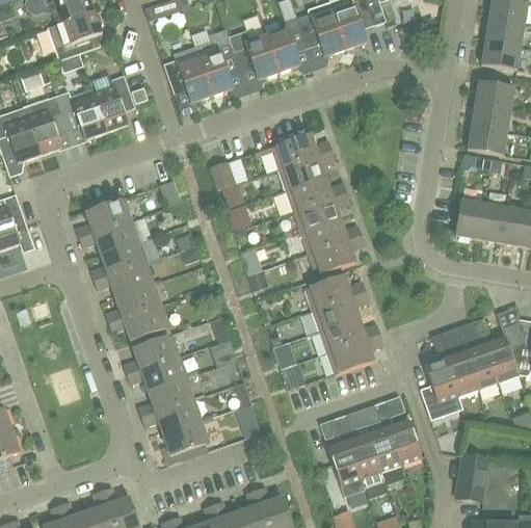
[(95,10),(90,0),(27,0),(26,2),(28,10),(36,14),(44,11),(53,14),(57,23),(95,10)]
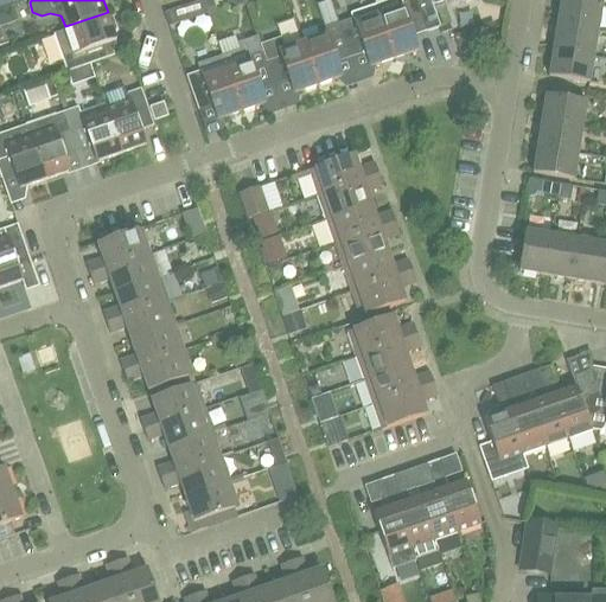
[(427,29),(416,0),(382,0),(376,2),(380,13),(394,56),(419,47),(414,33),(427,29)]
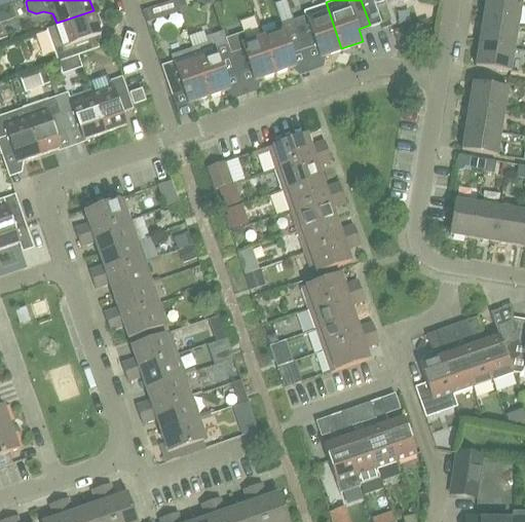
[(361,0),(370,25),(381,21),(375,1),(378,0),(361,0)]
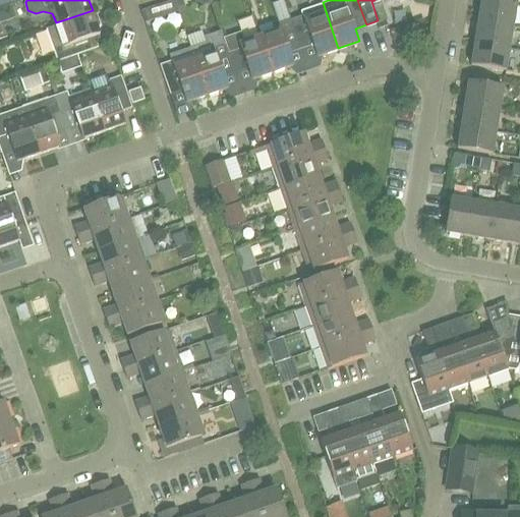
[(513,23),(517,2),(505,0),(480,0),(478,18),(513,23)]
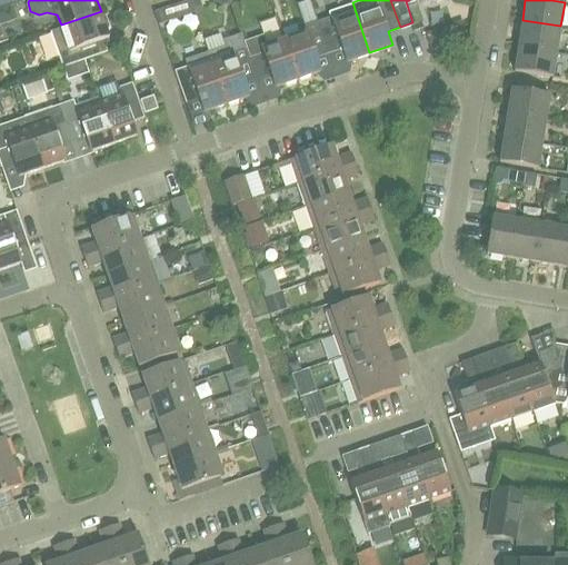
[(177,15),(172,2),(153,9),(158,21),(177,15)]
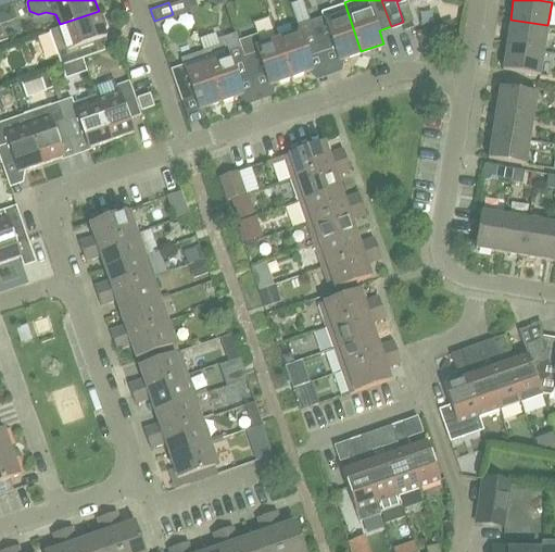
[(361,51),(348,12),(344,2),(322,10),(323,14),(311,17),(322,50),(333,46),(339,59),(361,51)]
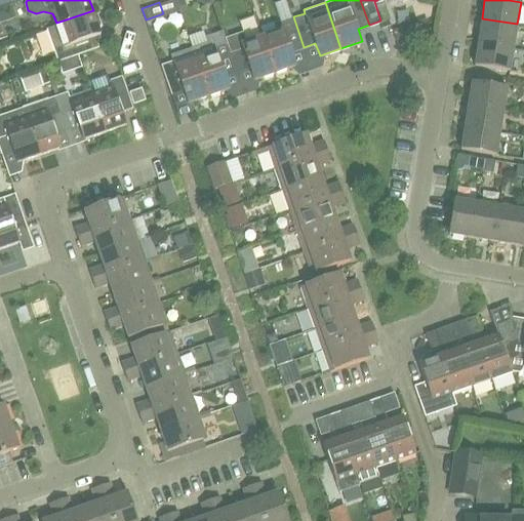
[(48,26),(55,46),(59,58),(92,48),(97,46),(95,41),(99,33),(101,32),(98,25),(102,22),(97,11),(93,10),(56,23),(48,26)]
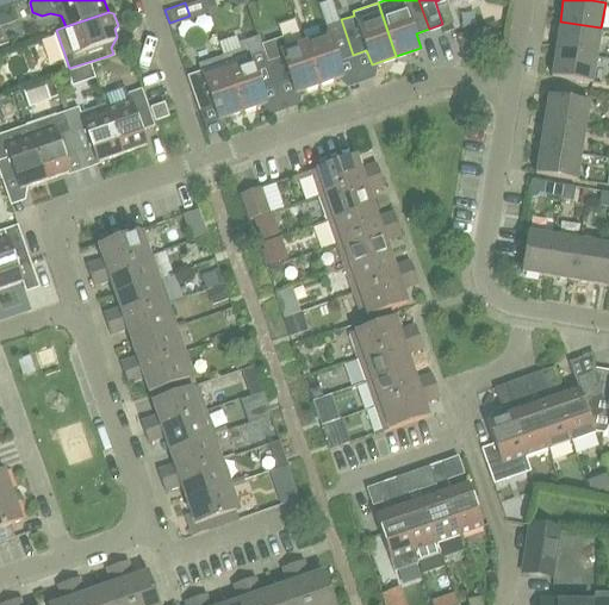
[(504,36),(498,18),(486,23),(492,41),(504,36)]
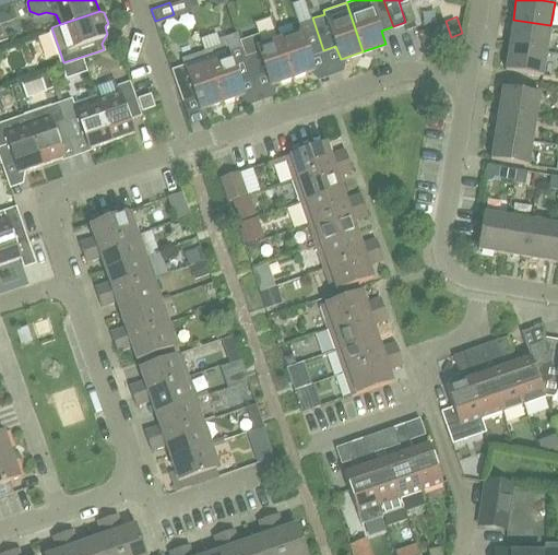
[(323,50),(312,18),(299,23),(301,28),(280,36),(293,75),(316,68),(311,55),(323,50)]
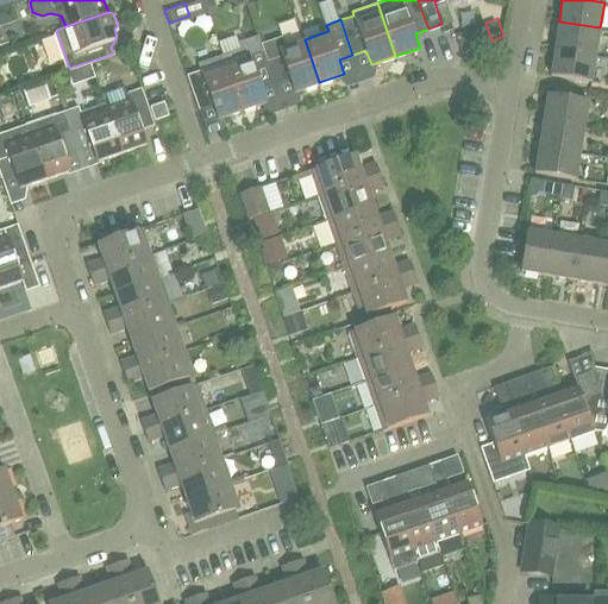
[(596,54),(600,27),(559,21),(555,46),(596,54)]
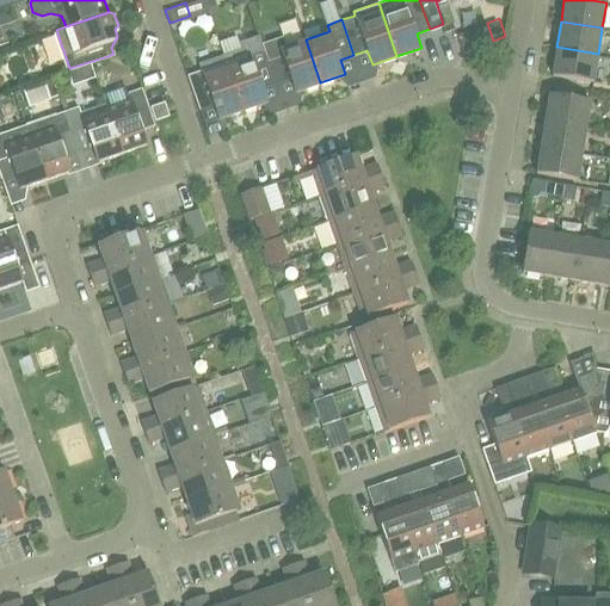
[(263,86),(277,81),(263,42),(260,33),(240,39),(242,45),(223,53),(244,109),(269,100),(263,86)]
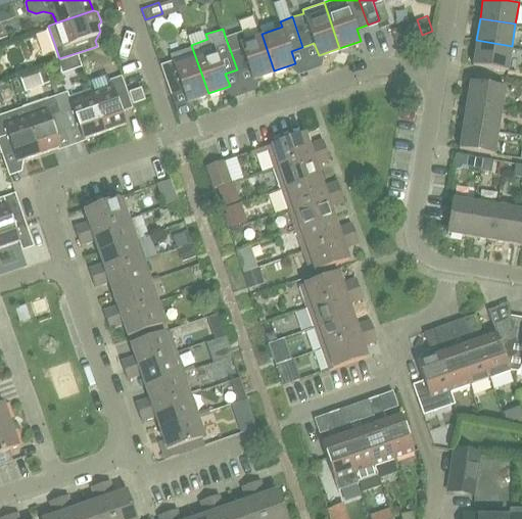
[(274,71),(262,34),(246,39),(243,30),(225,36),(237,69),(248,65),(252,78),(274,71)]
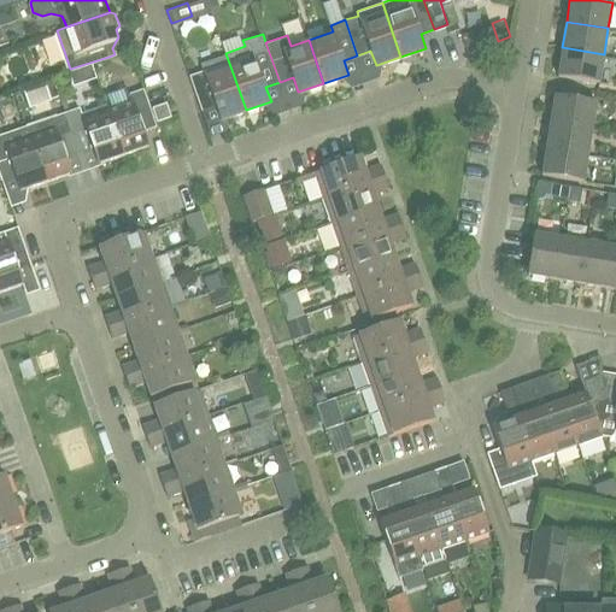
[(599,81),(604,54),(562,47),(558,74),(599,81)]
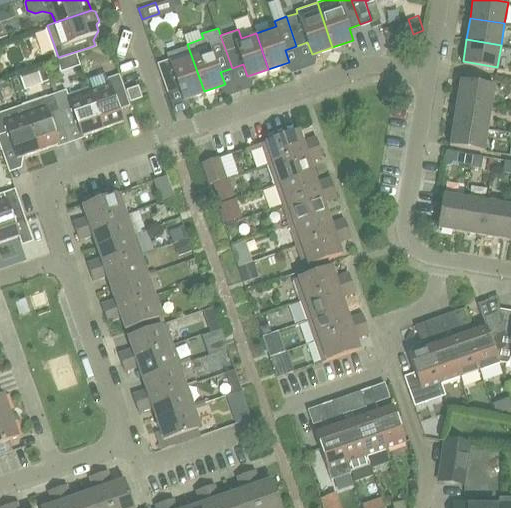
[(204,91),(187,44),(167,51),(169,57),(157,61),(168,90),(179,87),(183,99),(204,91)]
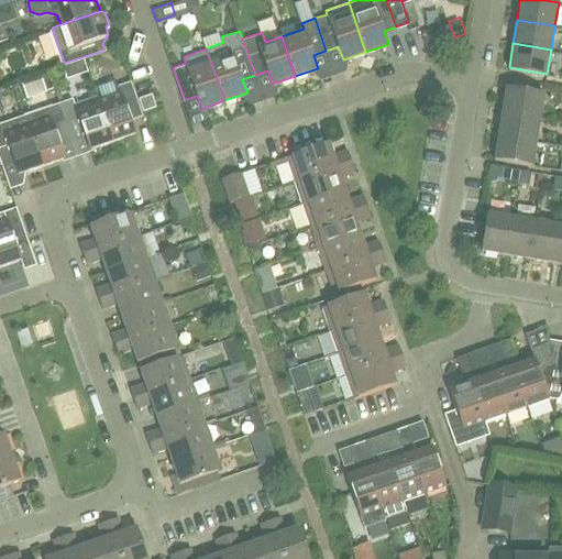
[(131,118),(143,113),(136,94),(131,79),(118,84),(116,77),(94,85),(97,95),(99,100),(112,140),(136,131),(131,118)]
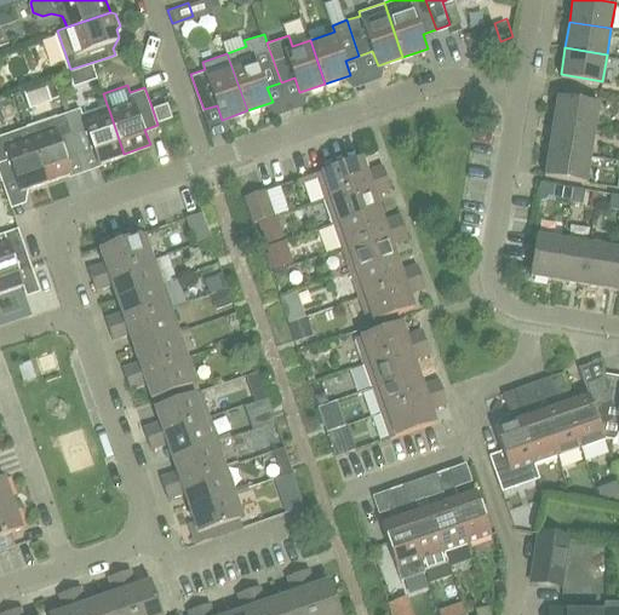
[(595,127),(600,101),(557,95),(554,120),(595,127)]
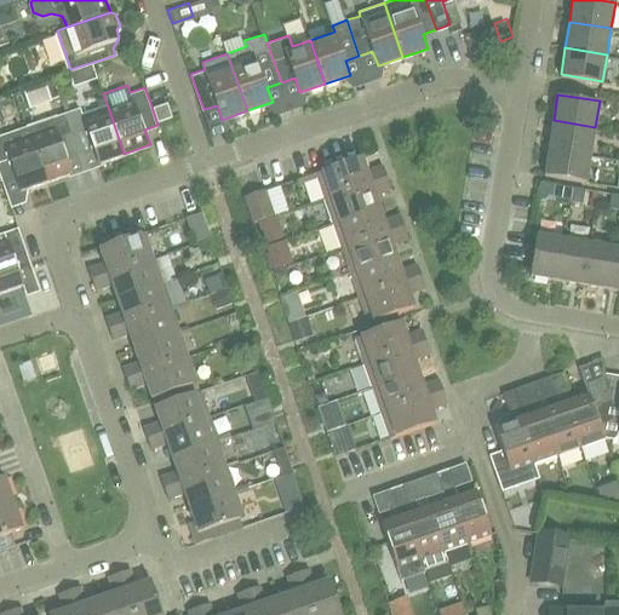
[(172,115),(167,101),(153,105),(158,120),(172,115)]
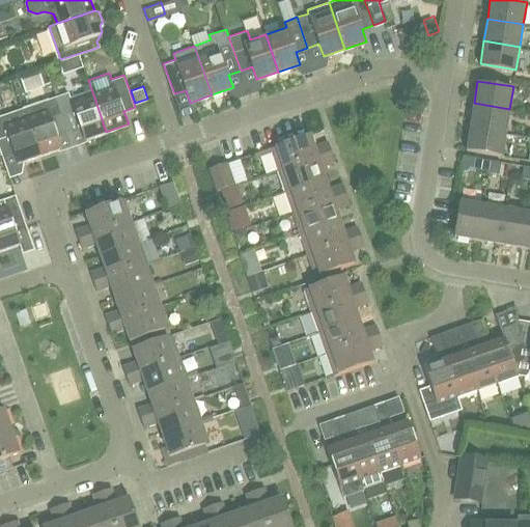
[(106,132),(93,94),(91,89),(71,96),(70,93),(57,98),(68,130),(80,127),(84,139),(106,132)]
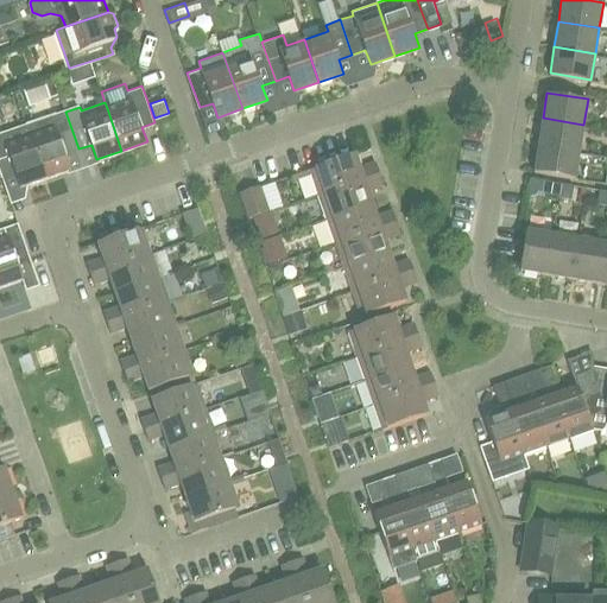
[(78,148),(65,112),(64,109),(26,124),(31,134),(45,177),(70,169),(65,153),(78,148)]
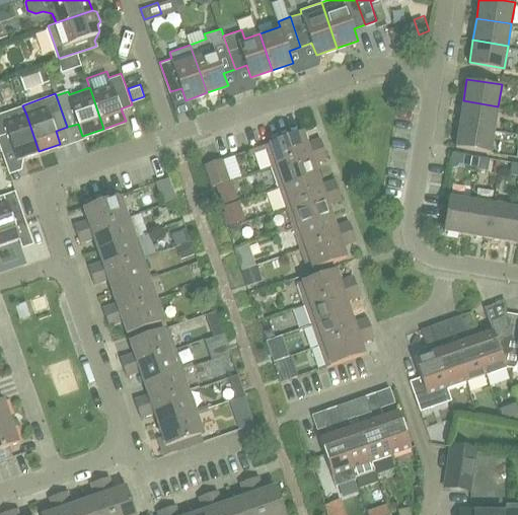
[(495,128),(498,106),(463,100),(459,123),(495,128)]
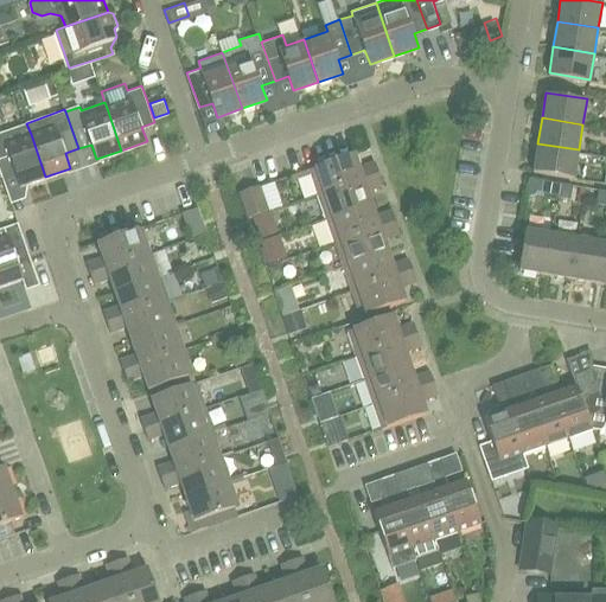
[(45,177),(31,134),(26,123),(0,132),(0,168),(2,175),(16,171),(20,185),(45,177)]
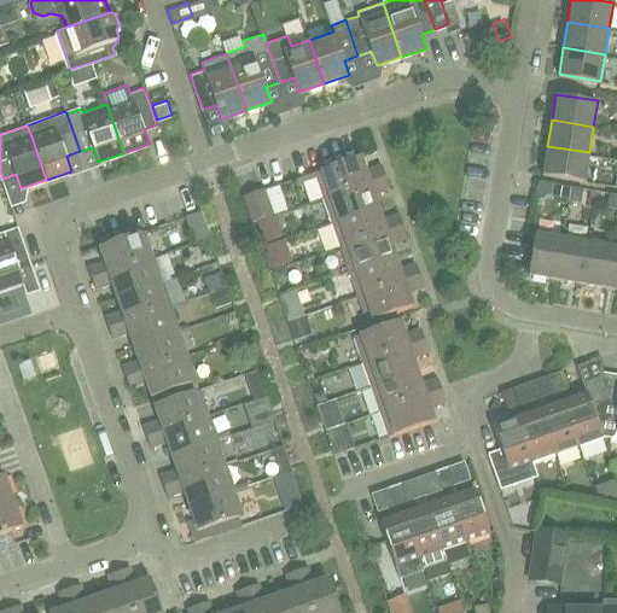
[(585,179),(589,152),(547,146),(543,173),(585,179)]
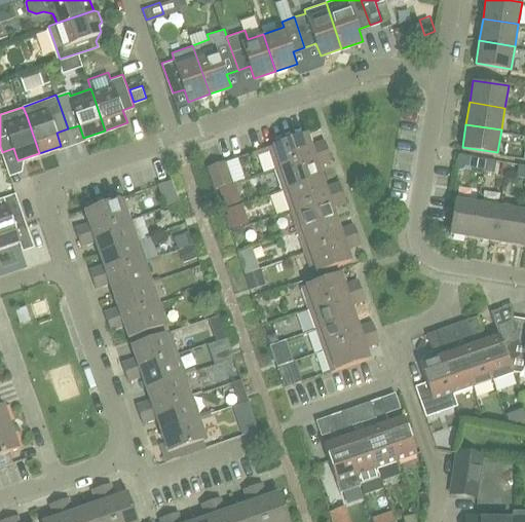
[(276,166),(328,148),(325,139),(311,143),(307,132),(268,145),(276,166)]
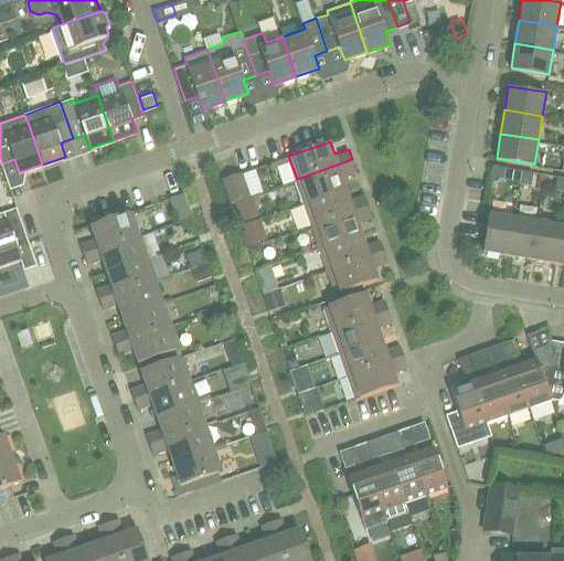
[(305,202),(346,187),(342,176),(357,170),(352,159),(297,179),(305,202)]
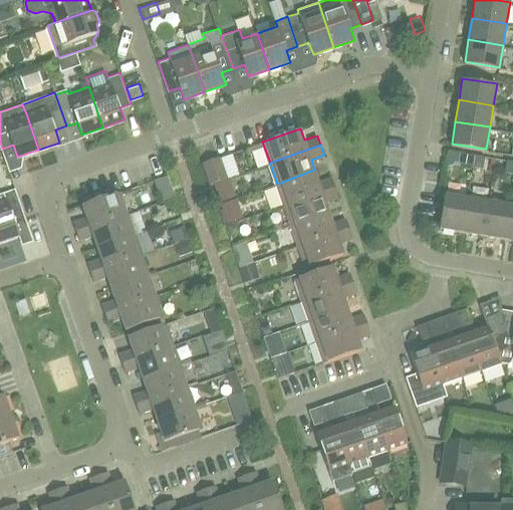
[(462,163),(473,165),(475,154),(464,152),(462,163)]
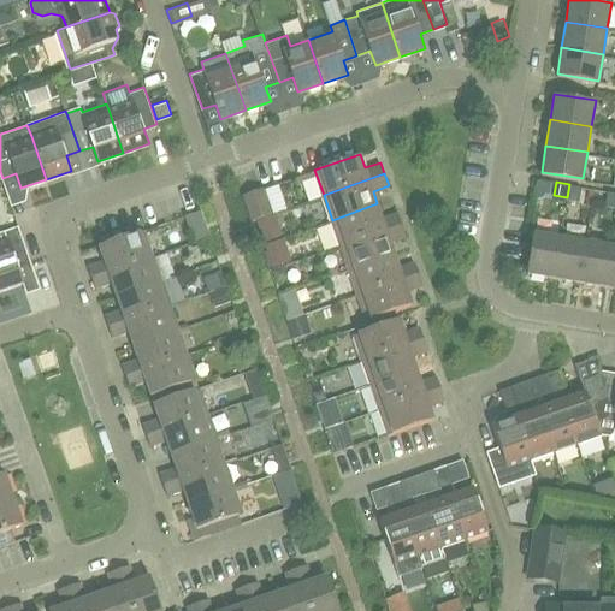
[(569,184),(567,197),(579,200),(581,185),(569,184)]
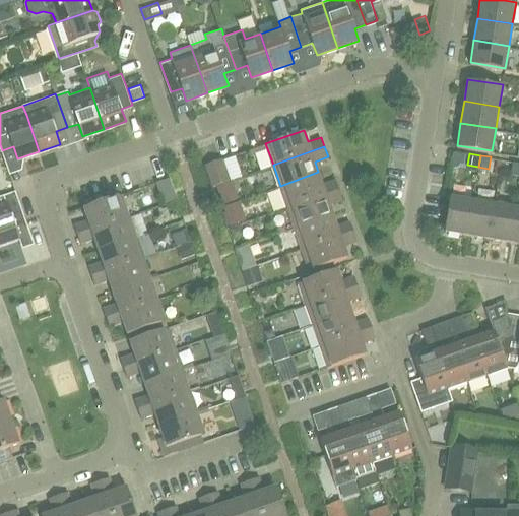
[(230,179),(222,157),(205,164),(213,185),(230,179)]
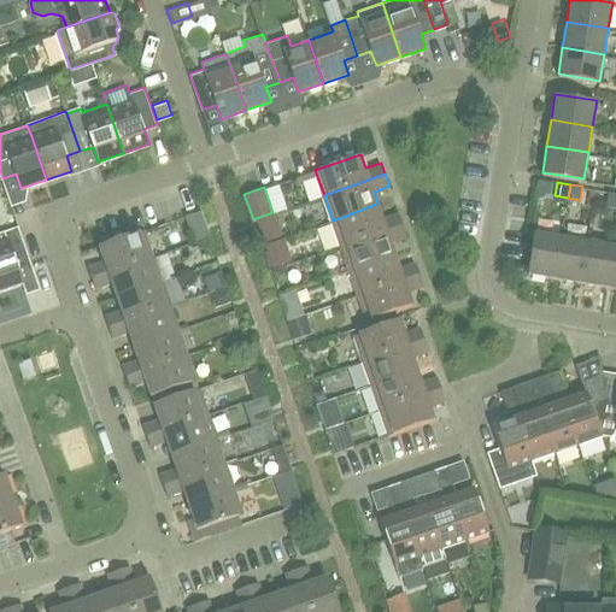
[(341,245),(403,223),(398,211),(382,217),(377,204),(333,221),(341,245)]
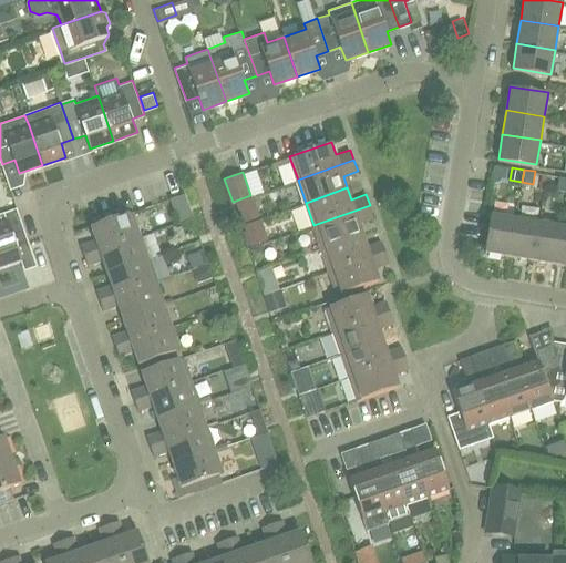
[(259,214),(256,205),(239,211),(243,219),(259,214)]
